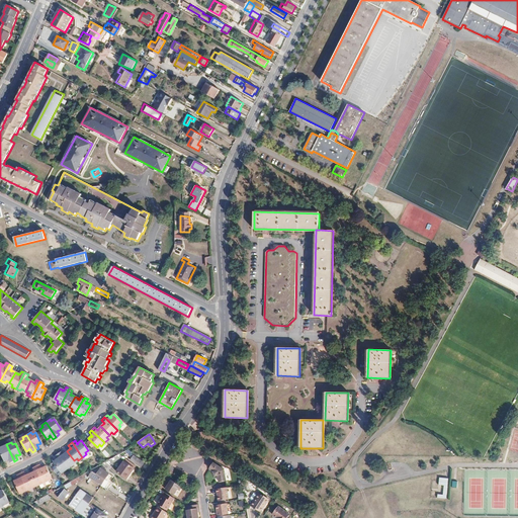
[(10,462),(14,461),(6,444),(2,447),(3,449),(0,449),(0,451),(4,461),(7,459),(8,458),(10,462)]
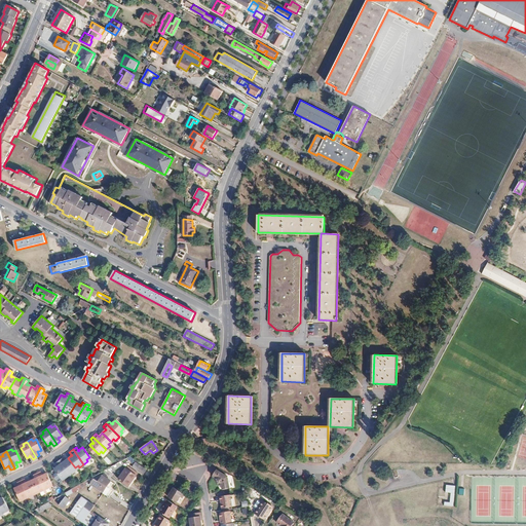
[(62,457),(59,460),(69,475),(73,472),(72,470),(75,467),(68,458),(65,460),(64,461),(62,457)]
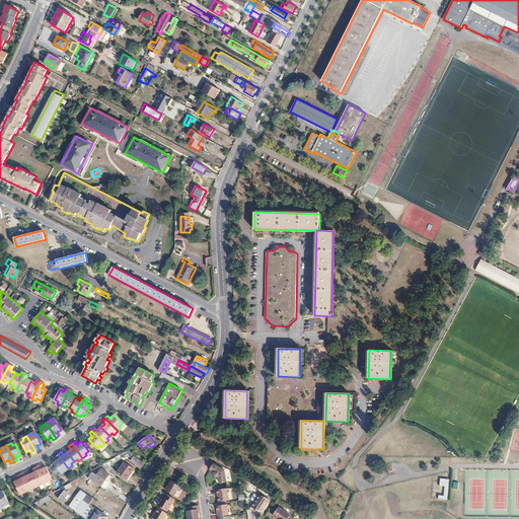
[(126,452),(130,455),(129,456),(133,458),(132,460),(142,467),(144,464),(139,460),(134,457),(134,456),(132,455),(132,453),(129,451),(126,452)]
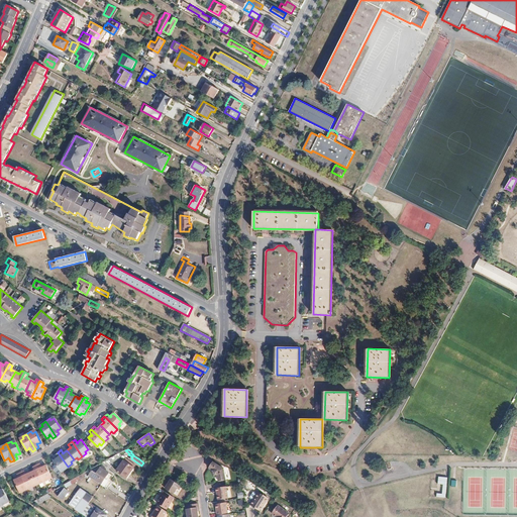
[(68,467),(58,452),(54,454),(57,458),(56,458),(53,460),(60,470),(63,468),(64,470),(68,467)]
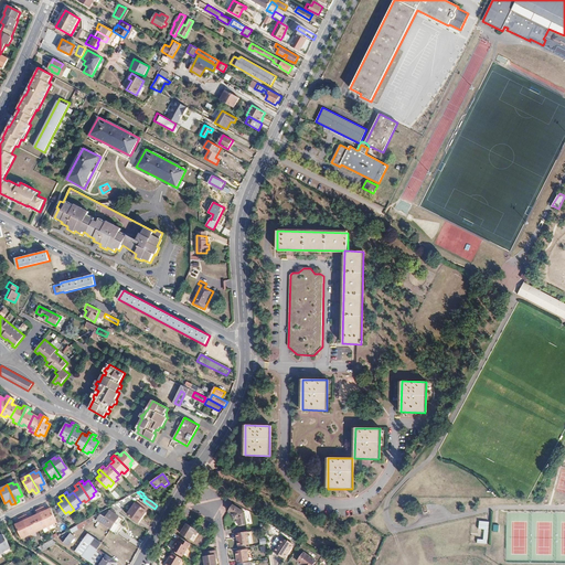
[(112,507),(119,512),(123,509),(120,508),(134,498),(131,496),(112,507)]
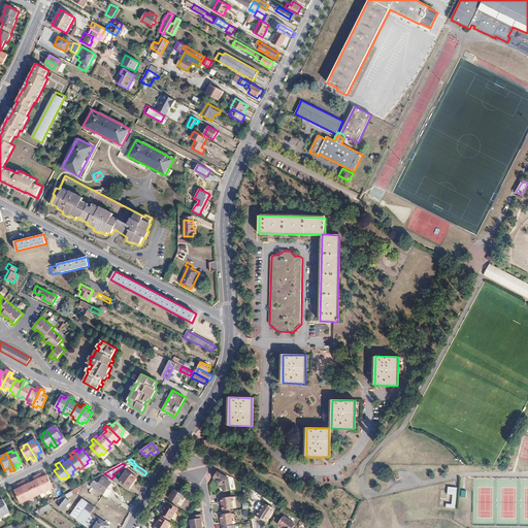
[(127,470),(120,481),(130,488),(137,477),(127,470)]
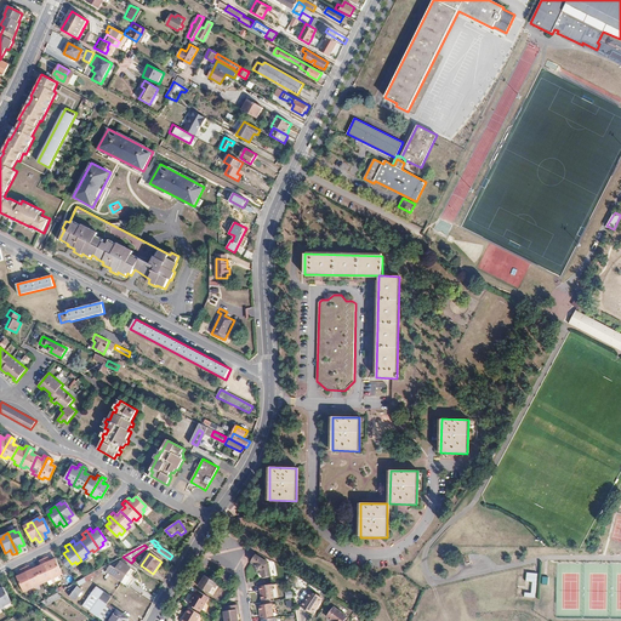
[(269,564),(256,554),(252,559),(260,565),(257,567),(258,571),(262,570),(265,576),(273,574),(269,564)]
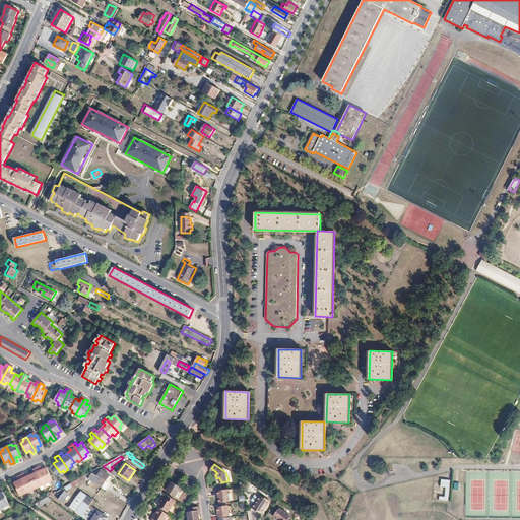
[(37,467),(44,484),(49,482),(48,480),(51,478),(46,467),(43,469),(42,470),(40,466),(37,467)]
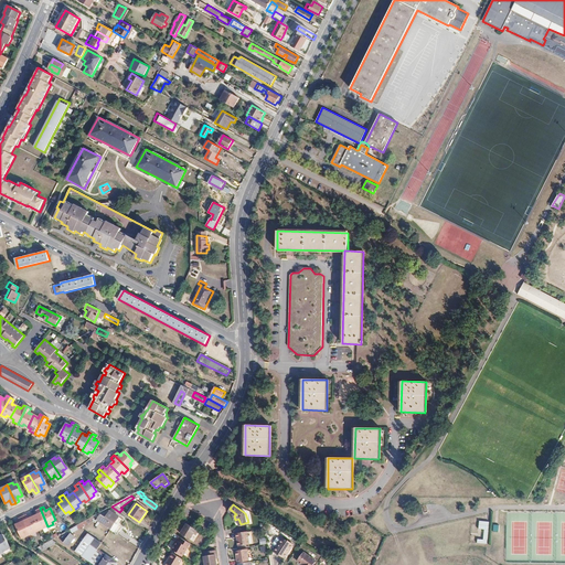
[(48,526),(40,508),(35,510),(38,514),(36,515),(35,514),(33,515),(39,528),(42,526),(43,529),(48,526)]
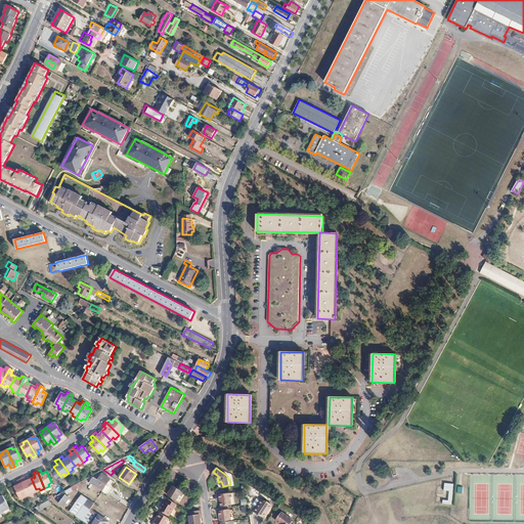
[(93,478),(90,482),(102,491),(111,480),(102,474),(97,480),(93,478)]
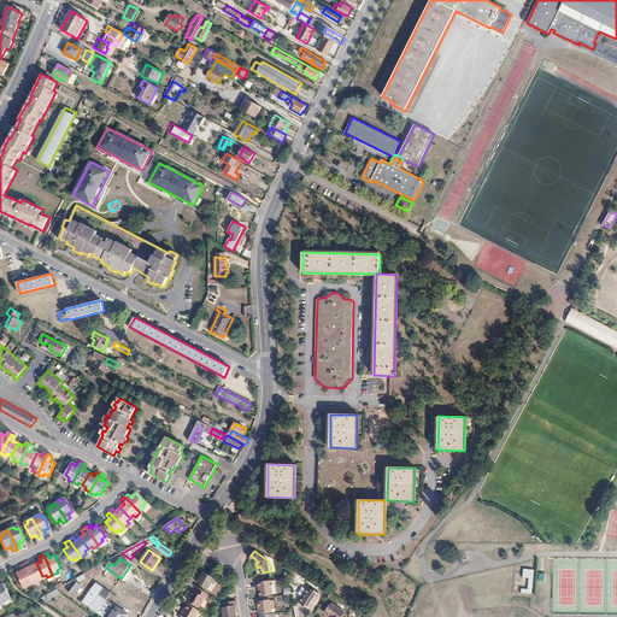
[(28,562),(24,564),(33,583),(39,581),(37,579),(42,576),(36,563),(31,565),(31,566),(30,566),(28,562)]
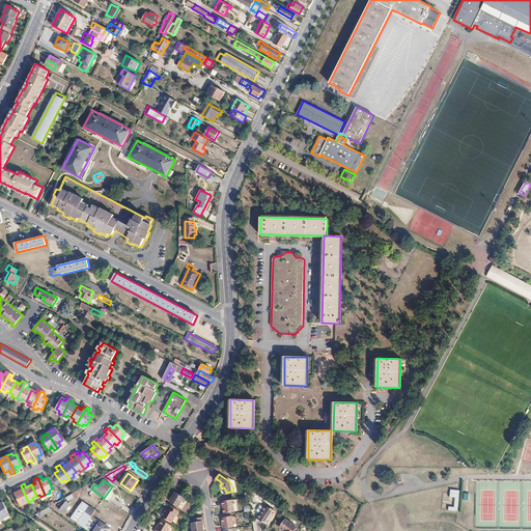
[(28,502),(21,485),(17,487),(19,492),(18,492),(18,491),(15,493),(20,504),(23,502),(24,504),(28,502)]
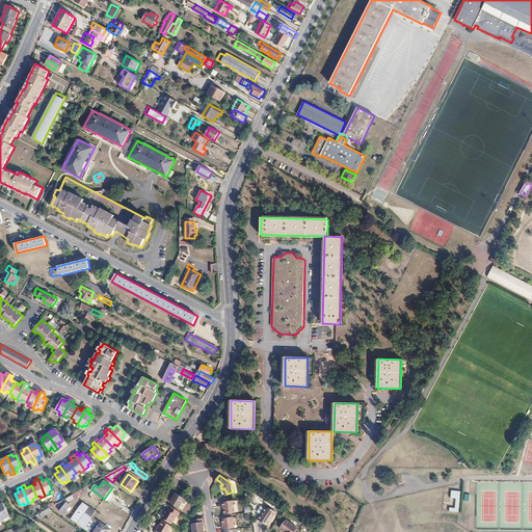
[(72,495),(76,498),(90,489),(87,487),(72,495)]
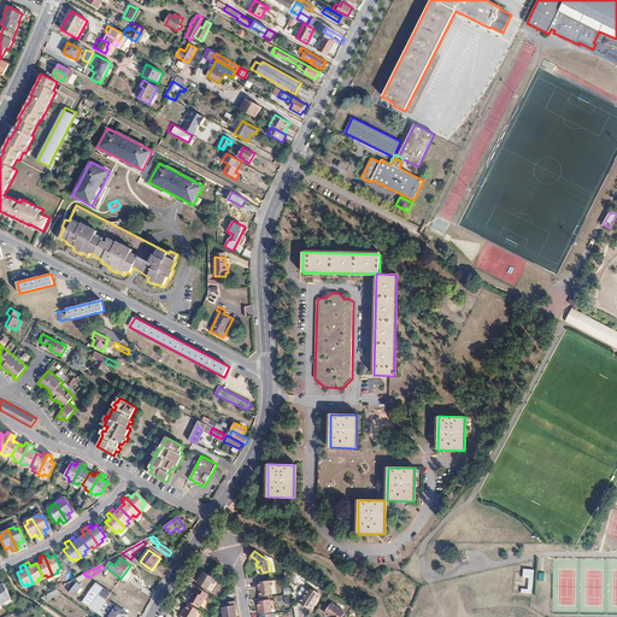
[(521,593),(533,594),(534,569),(523,569),(523,577),(529,579),(528,588),(522,588),(521,593)]
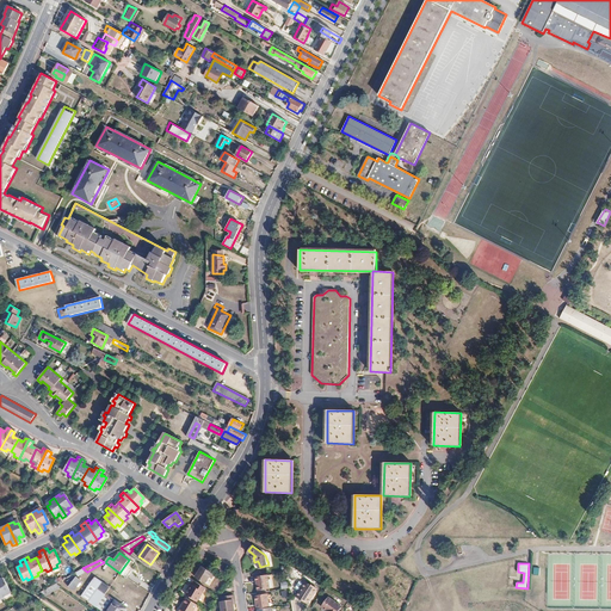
[(215,574),(201,566),(197,571),(198,571),(195,576),(205,582),(209,578),(211,579),(215,574)]
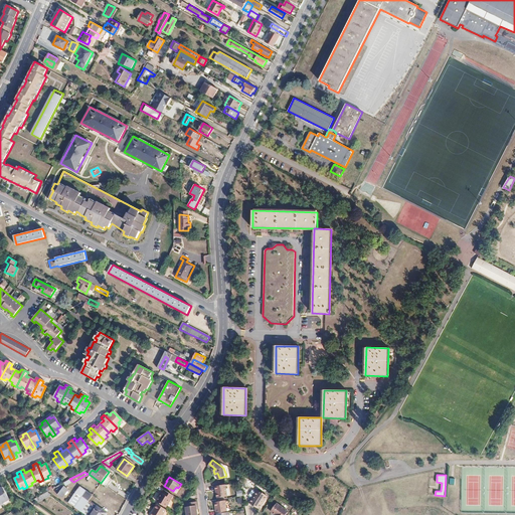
[(109,482),(106,486),(112,490),(113,491),(116,487),(109,482)]
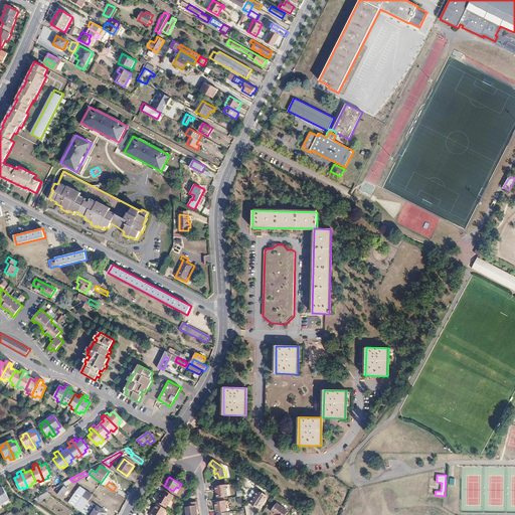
[(56,497),(60,500),(69,490),(63,485),(62,487),(63,488),(56,497)]
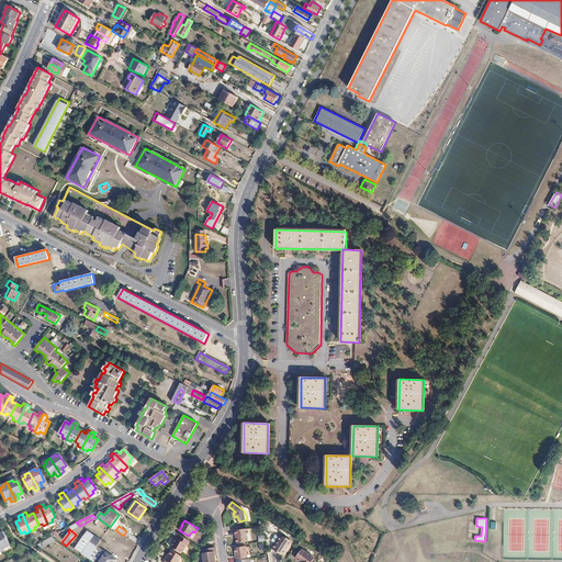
[(248,541),(246,529),(235,530),(235,535),(236,535),(237,538),(236,538),(237,543),(248,541)]
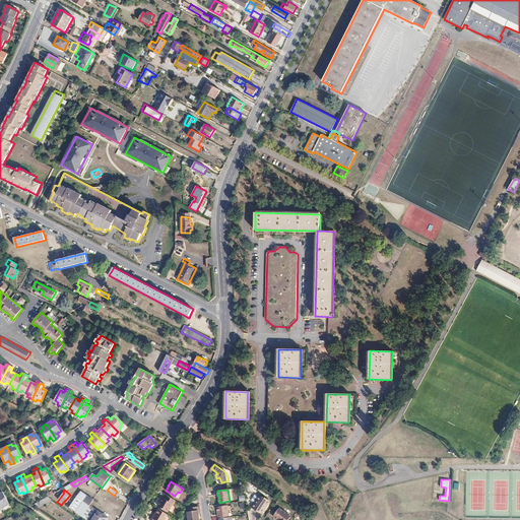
[(94,500),(81,491),(69,508),(86,519),(88,519),(95,510),(89,506),(94,500)]
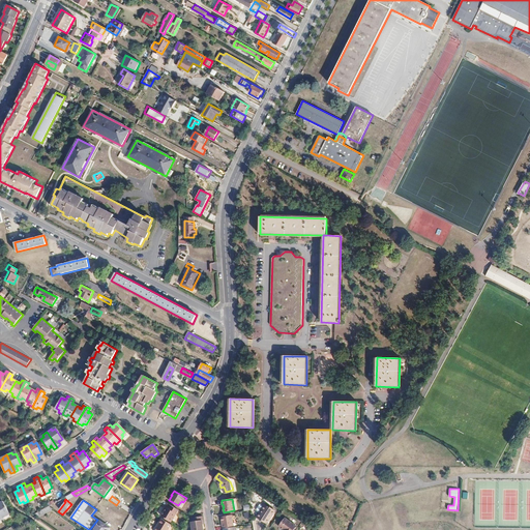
[(0,514),(2,518),(6,516),(5,513),(8,511),(2,501),(0,501),(0,514)]
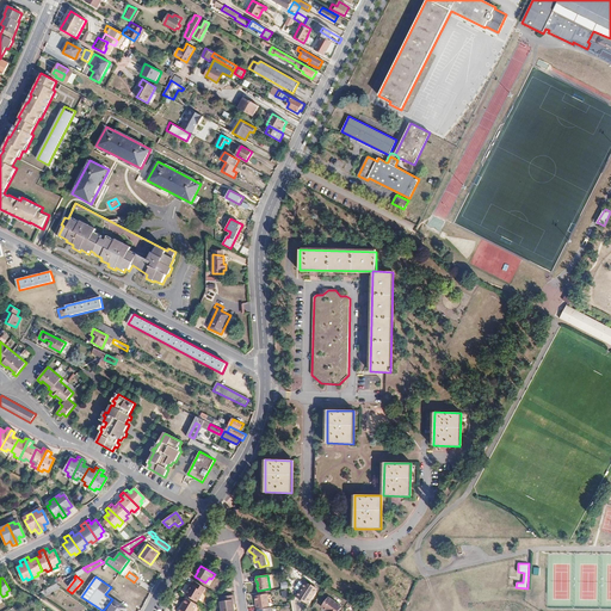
[(197,602),(205,588),(192,580),(190,585),(192,586),(190,590),(186,594),(197,602)]
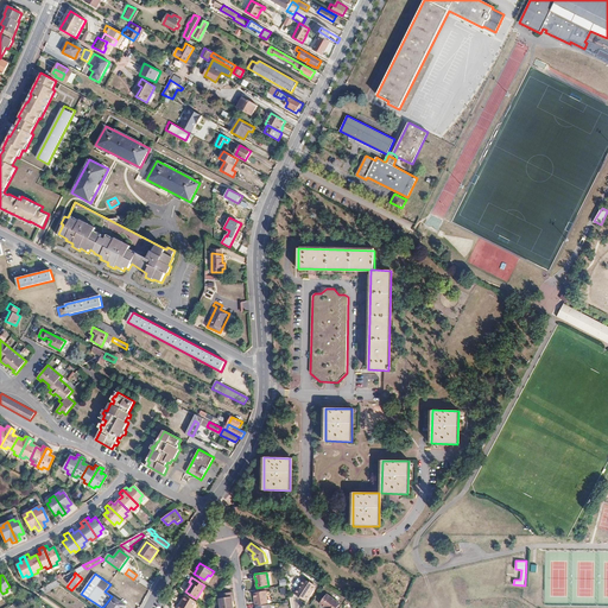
[(295,593),(304,600),(310,590),(312,591),(316,586),(304,578),(295,593)]
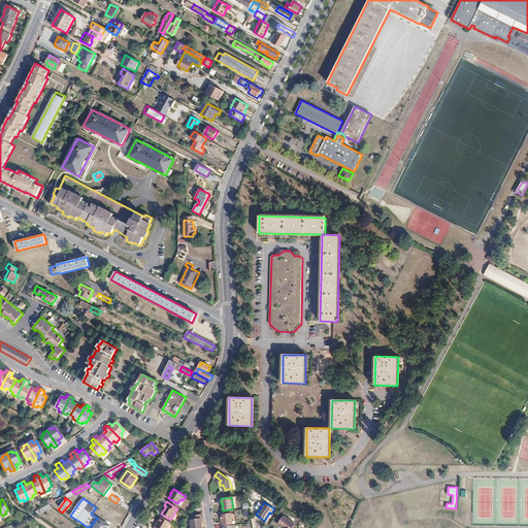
[(41,508),(35,512),(38,516),(53,507),(48,504),(41,508)]
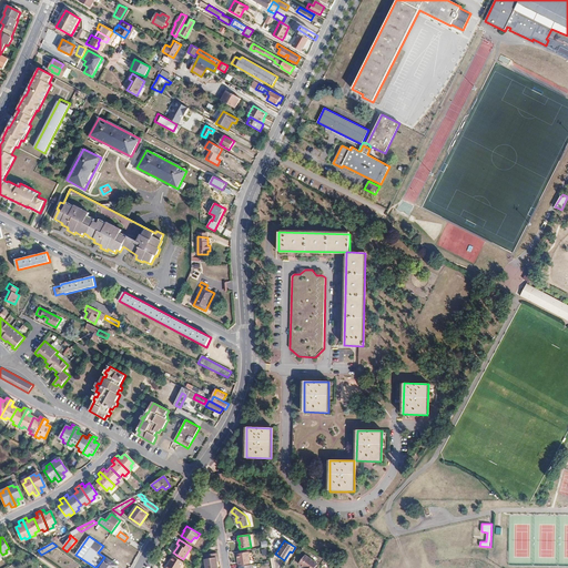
[(236,554),(239,567),(250,566),(247,553),(236,554)]
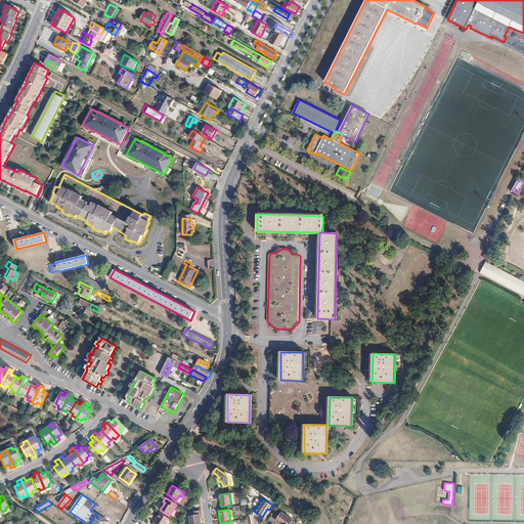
[(200,515),(202,515),(201,511),(190,512),(191,516),(188,516),(189,523),(200,523),(200,519),(200,515)]
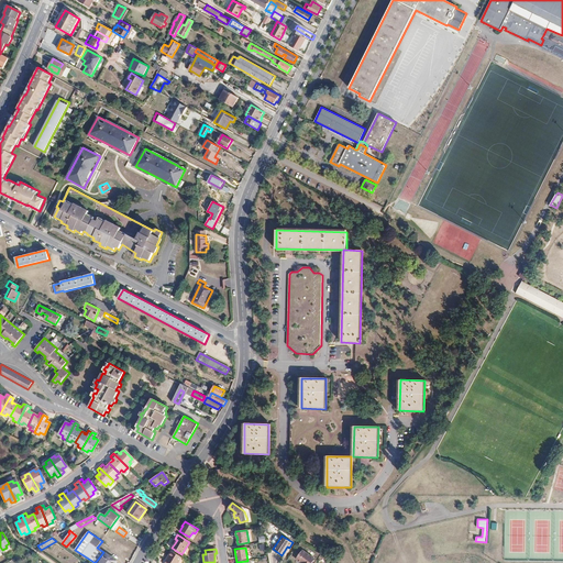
[(169,556),(167,560),(164,562),(177,562),(181,556),(170,551),(167,555),(169,556)]
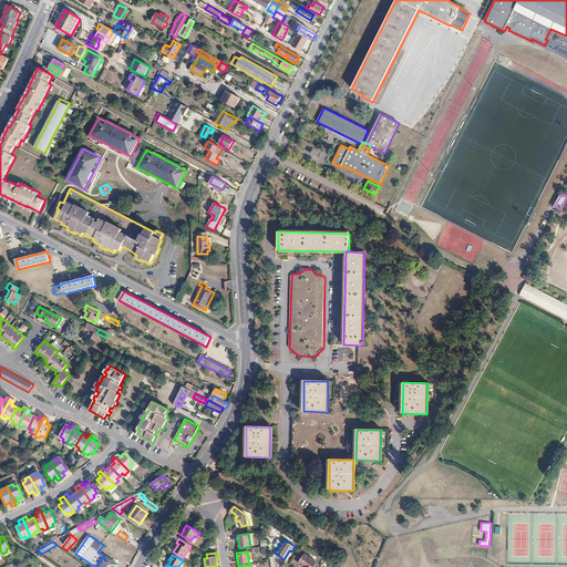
[(313,566),(317,564),(305,555),(297,564),(301,566),(313,566)]
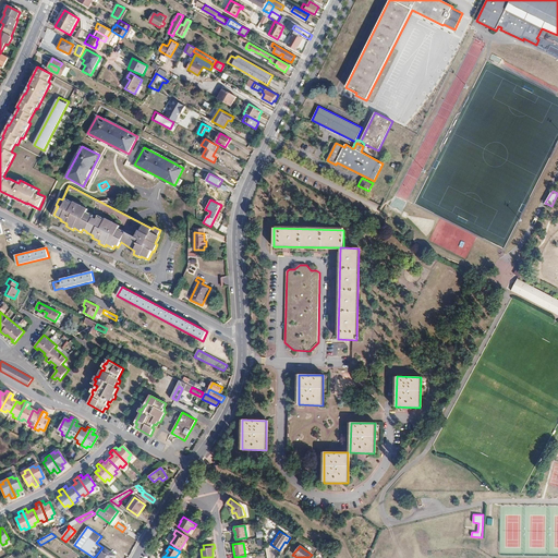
[(106,548),(98,557),(113,557),(114,557),(110,554),(111,553),(106,548)]
